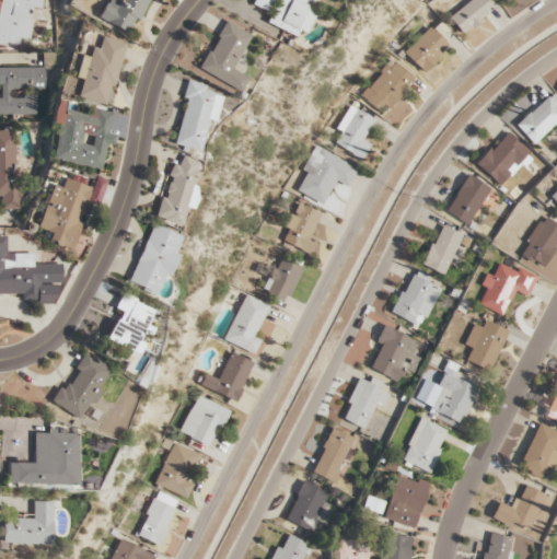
[(111,0),(102,18),(134,33),(150,0),(111,0)]
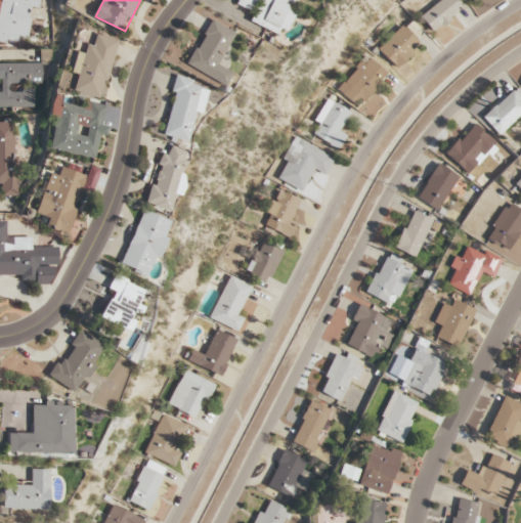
[(241,0),(239,4),(256,12),(252,22),(278,34),(281,28),(289,31),(299,8),(294,6),(297,0),(241,0)]
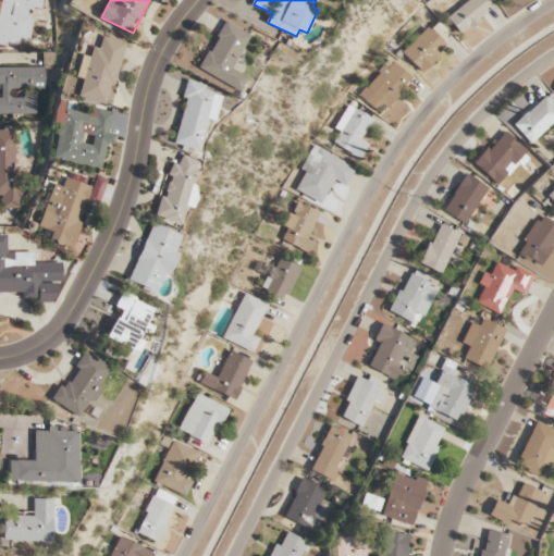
[(458,32),(496,11),(490,0),(471,0),(448,14),(458,32)]
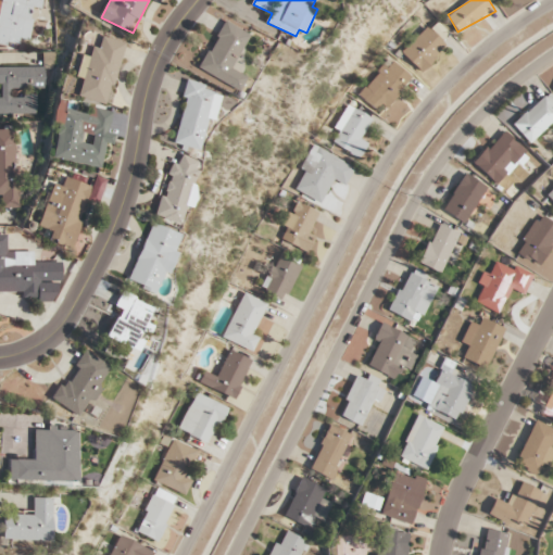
[(252,34),(226,21),(201,68),(241,89),(248,76),(234,68),(252,34)]
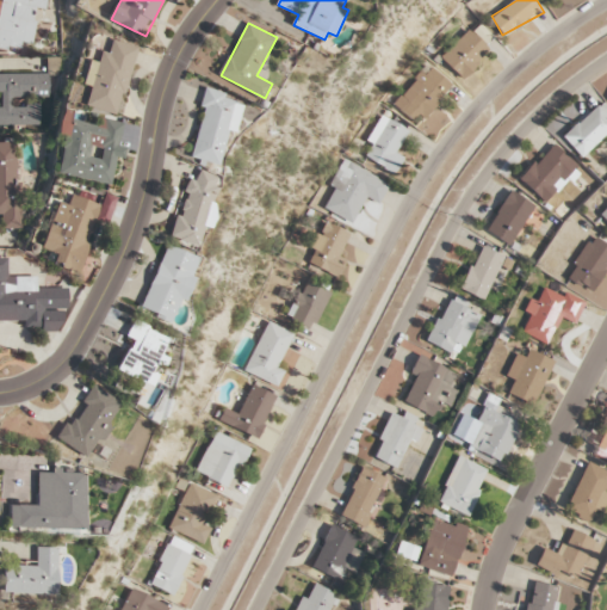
[(463,78),(493,50),(472,29),(443,56),(463,78)]
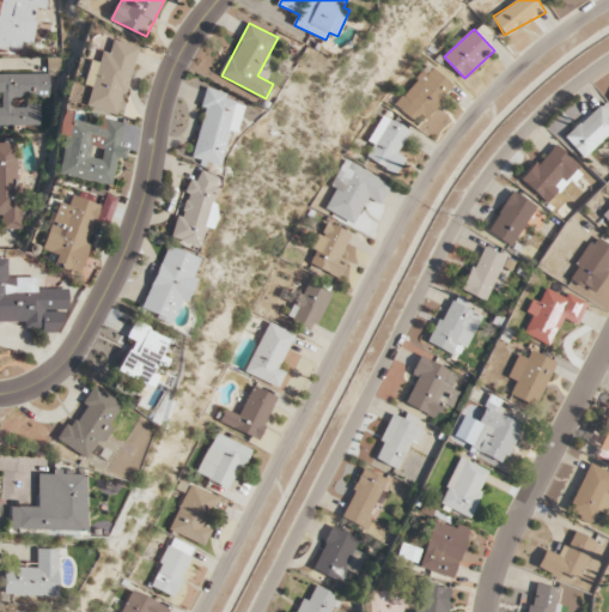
[(91,60),(85,84),(92,86),(86,108),(122,116),(140,46),(115,40),(111,53),(103,50),(101,62),(91,60)]
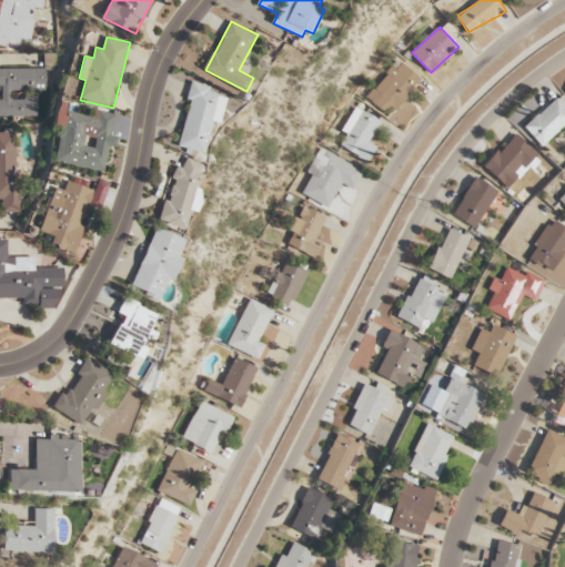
[(390,117),(424,80),(403,60),(369,97),(390,117)]
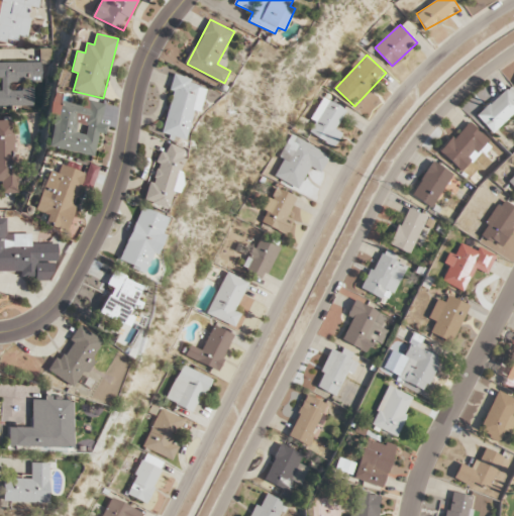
[(0,62),(0,77),(3,77),(4,90),(0,89),(0,103),(0,107),(37,106),(36,88),(13,89),(12,82),(44,81),(43,62),(0,62)]
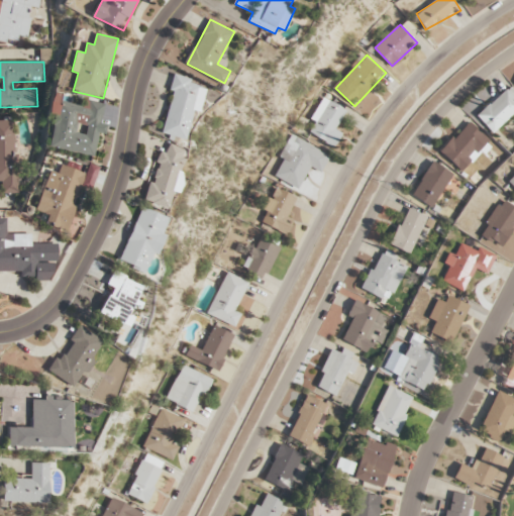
[(163,132),(173,135),(173,136),(186,139),(194,108),(202,109),(208,88),(192,84),(194,78),(176,73),(171,90),(174,91),(163,132)]
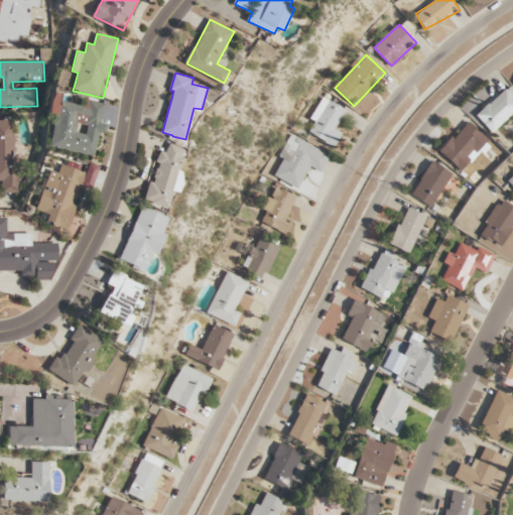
[(478,115),(493,132),(512,114),(512,87),(510,85),(478,115)]
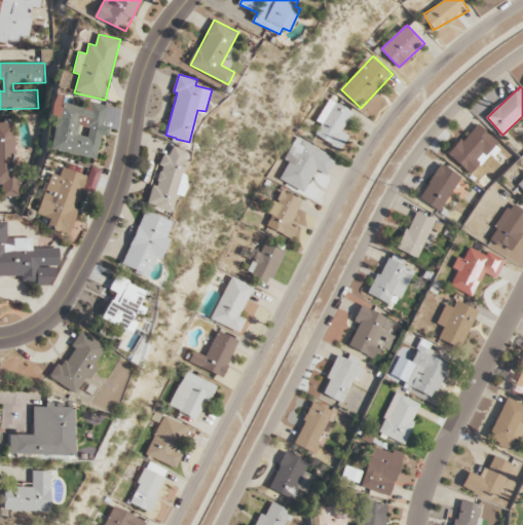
[(319,121),(324,123),(316,135),(341,149),(350,135),(343,130),(355,112),(333,99),(319,121)]
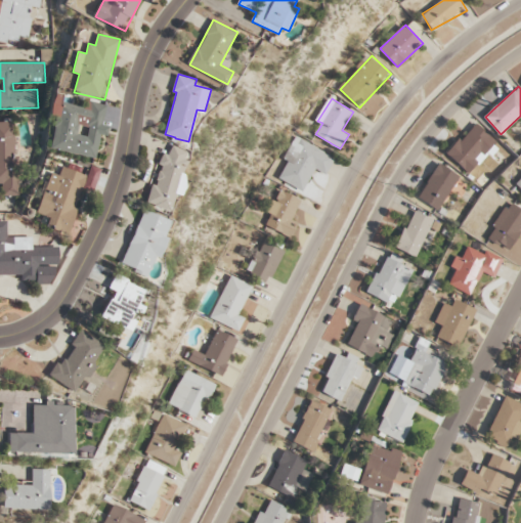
[(96,158),(101,134),(109,135),(110,127),(103,125),(107,104),(86,100),(85,106),(60,101),(51,148),(96,158)]
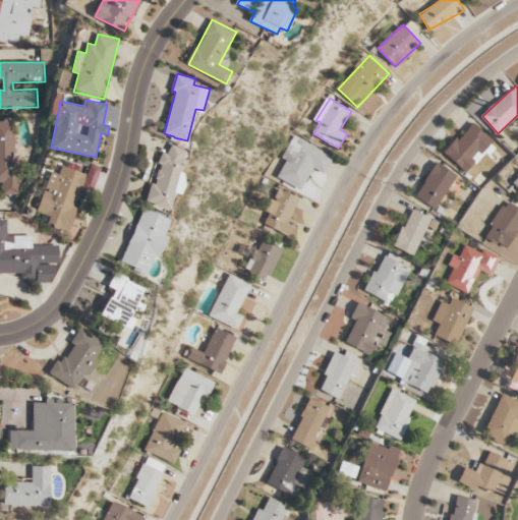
[(0,182),(3,182),(4,194),(19,194),(18,121),(0,121),(0,182)]
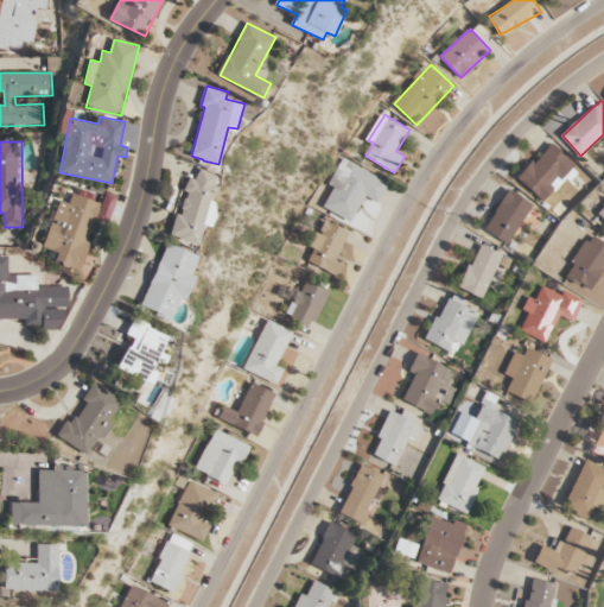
[(519,178),(546,203),(579,166),(553,141),(519,178)]
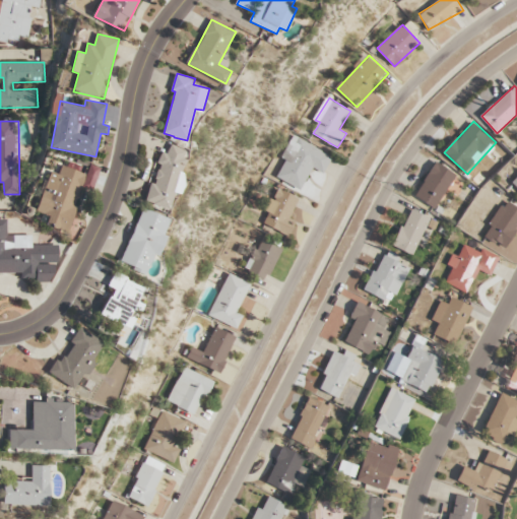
[(334,156),(297,134),(283,157),(287,159),(278,177),(301,190),(314,168),(324,173),(334,156)]
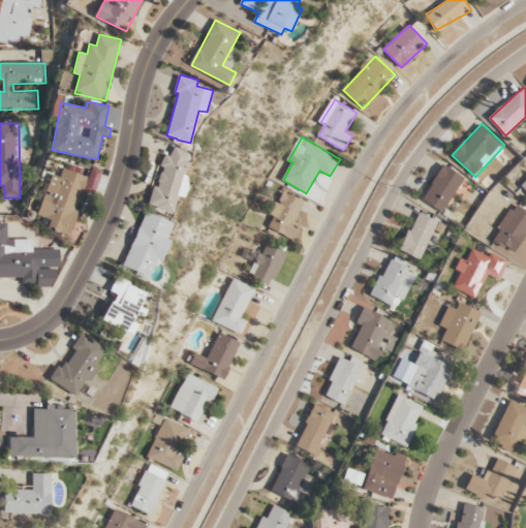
[(148,205),(171,214),(179,196),(181,197),(190,178),(184,175),(192,154),(175,147),(171,156),(165,154),(160,166),(163,167),(148,205)]
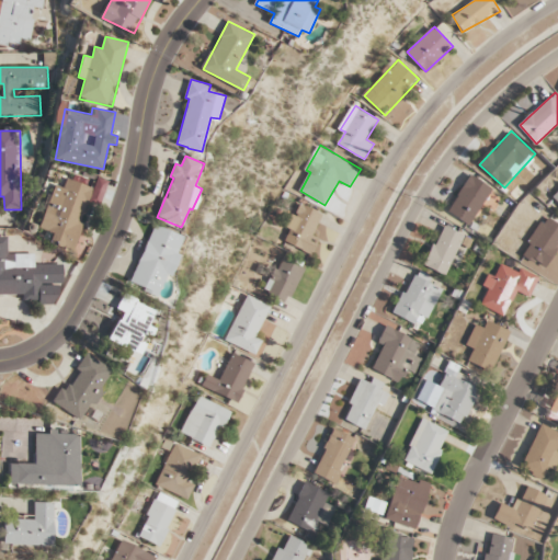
[(447,210),(470,225),(493,189),(471,174),(447,210)]
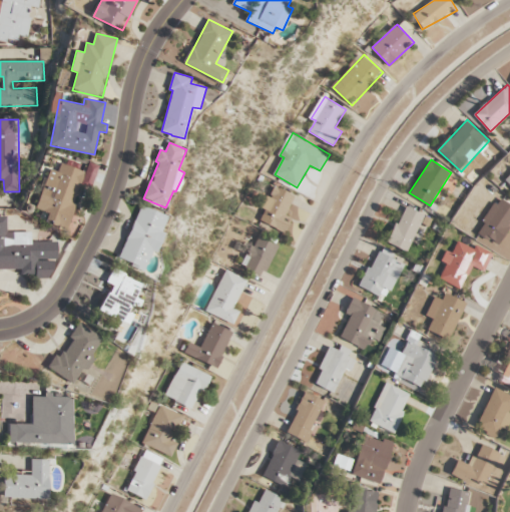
[(50,169),(37,208),(49,212),(46,221),(67,228),(86,171),(61,162),(58,171),(50,169)]
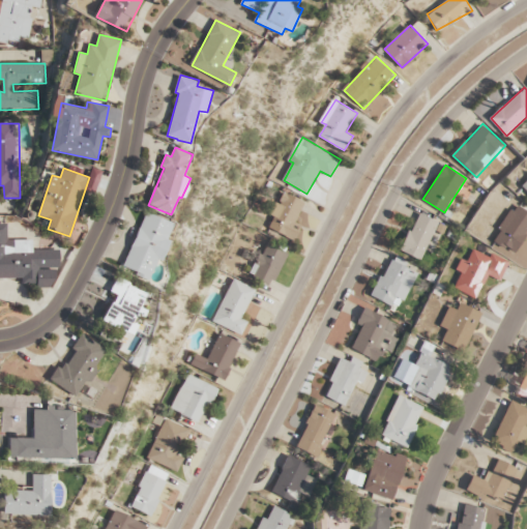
[(296,222),(305,201),(284,192),(273,215),(274,216),(268,231),(294,241),(301,225),(296,222)]
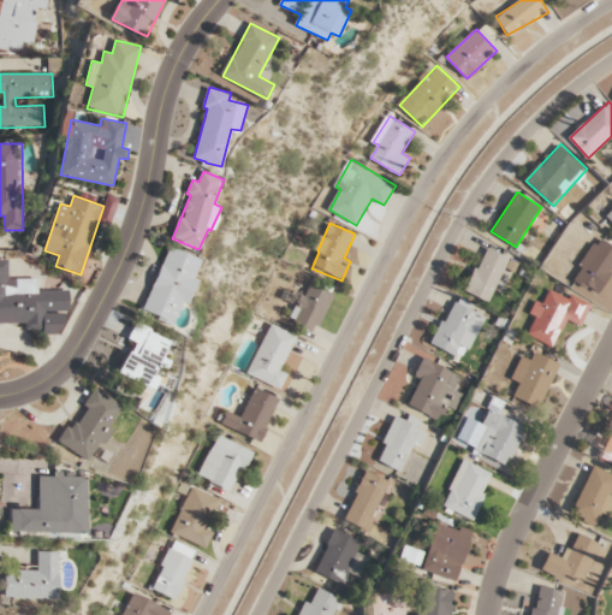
[(611,243),(600,237),(569,285),(594,301),(611,271),(611,243)]
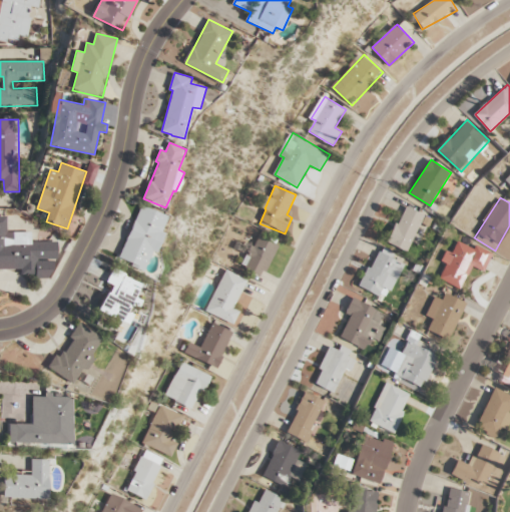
[(119,261),(146,271),(168,215),(140,204),(119,261)]
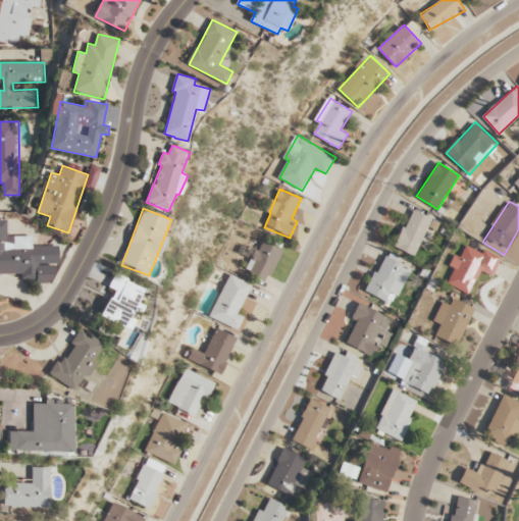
[(433,218),(414,256),(394,246),(403,226),(406,227),(415,209),(433,218)]
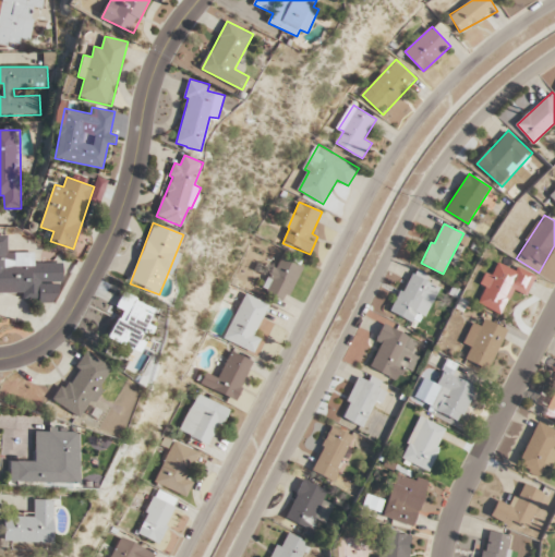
[(0,234),(0,292),(24,292),(24,301),(58,300),(58,280),(64,280),(64,263),(36,263),(36,252),(9,253),(9,234),(0,234)]
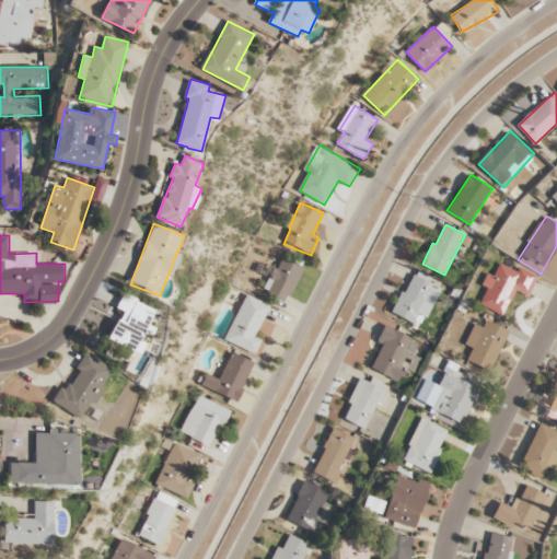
[(288,302),(304,267),(283,257),(267,292),(288,302)]
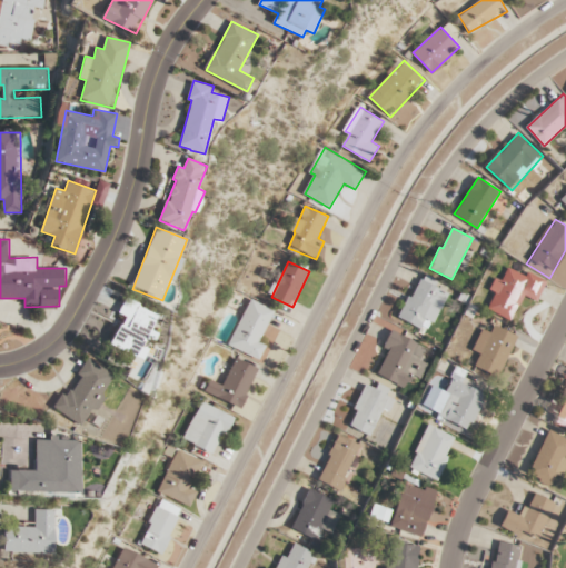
[(488,309),(513,320),(524,295),(538,301),(547,280),(529,271),(528,276),(509,267),(503,281),(496,277),(490,289),(496,292),(488,309)]
